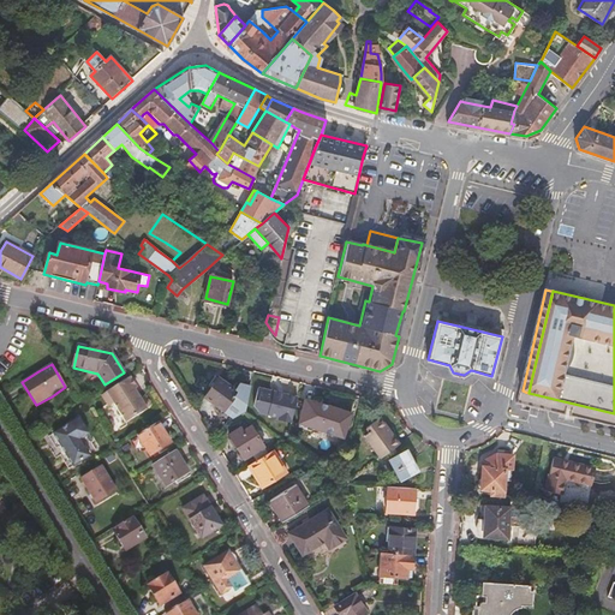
[(135,389),(127,377),(100,395),(107,407),(112,405),(124,423),(145,411),(144,408),(144,405),(141,399),(136,396),(132,390),(135,389)]
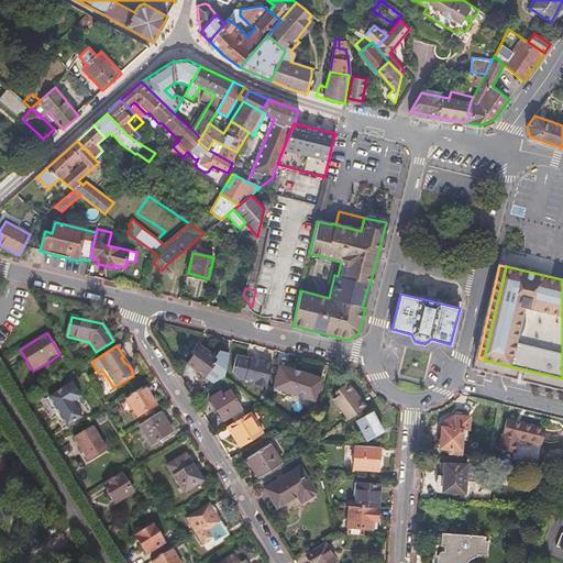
[(224,376),(224,377),(228,365),(201,346),(188,363),(205,376),(206,374),(216,382),(224,376)]
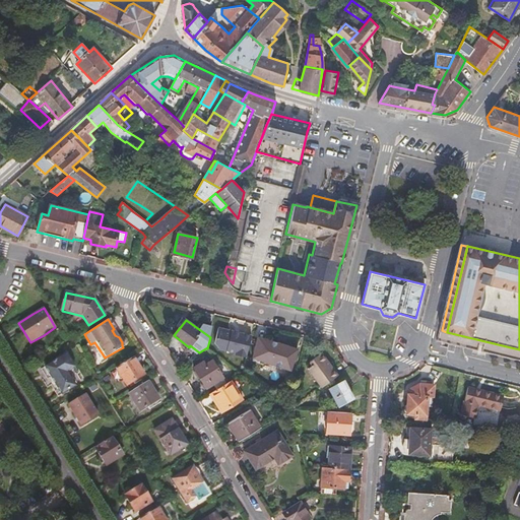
[(246,358),(251,336),(217,328),(214,343),(219,349),(228,350),(229,346),(237,348),(235,355),(246,358)]
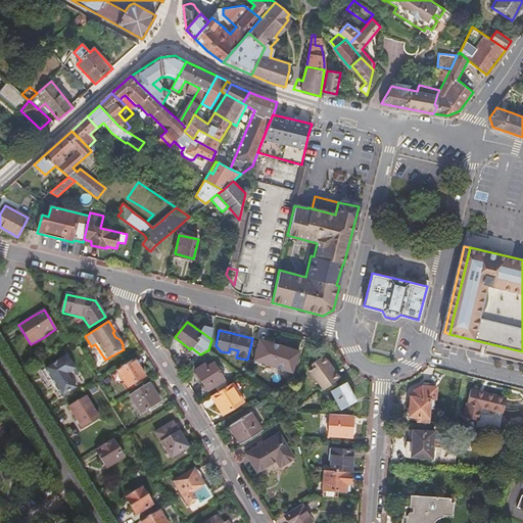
[(254,361),(292,372),(299,351),(262,339),(254,361)]
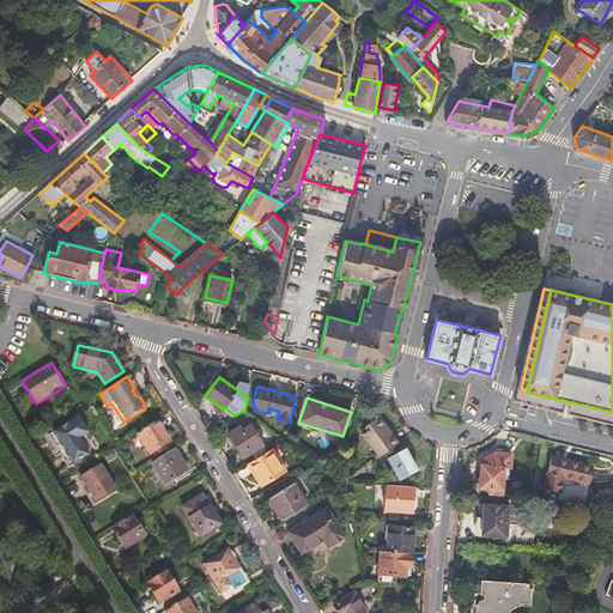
[(72,465),(90,454),(80,438),(89,432),(79,417),(53,434),(72,465)]
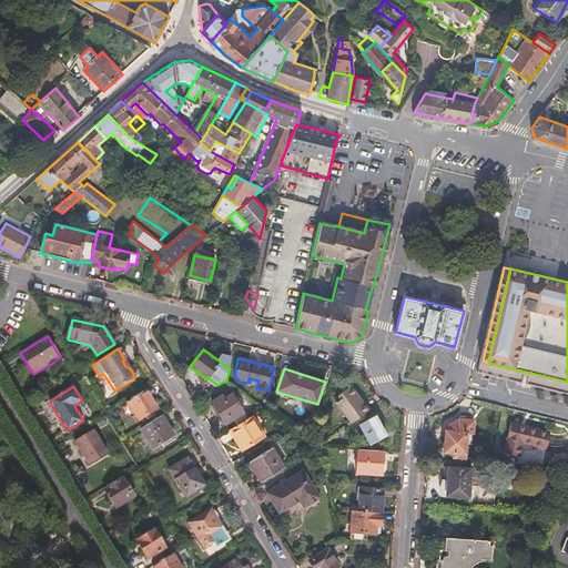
[(351,423),(367,411),(352,387),(340,395),(343,399),(337,404),(351,423)]
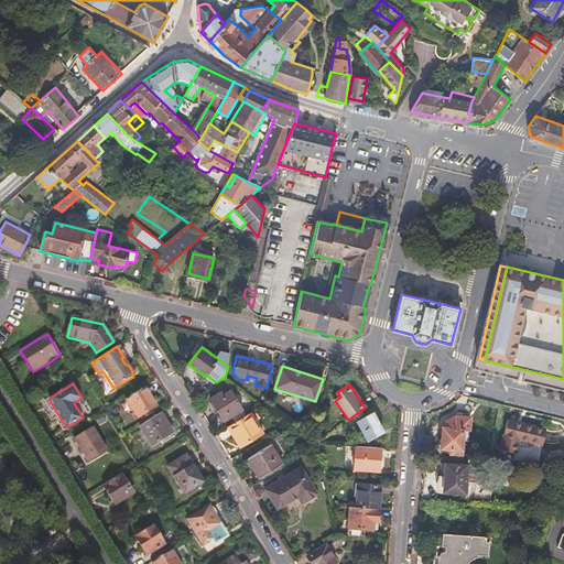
[(155,407),(145,389),(126,400),(137,418),(155,407)]
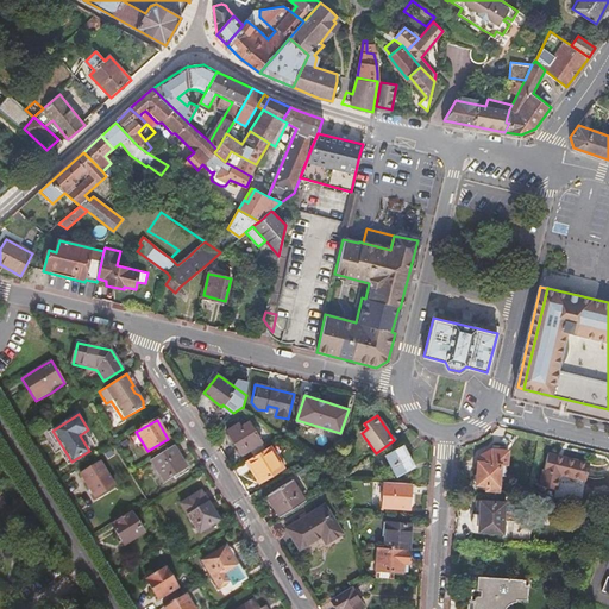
[(251,449),(261,443),(269,438),(264,431),(262,428),(257,427),(253,429),(249,422),(242,426),(239,422),(227,431),(242,454),(251,449)]
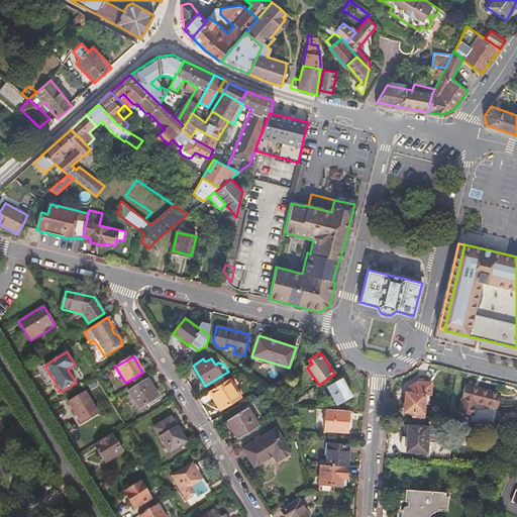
[(216,387),(225,381),(221,376),(213,381),(216,387)]
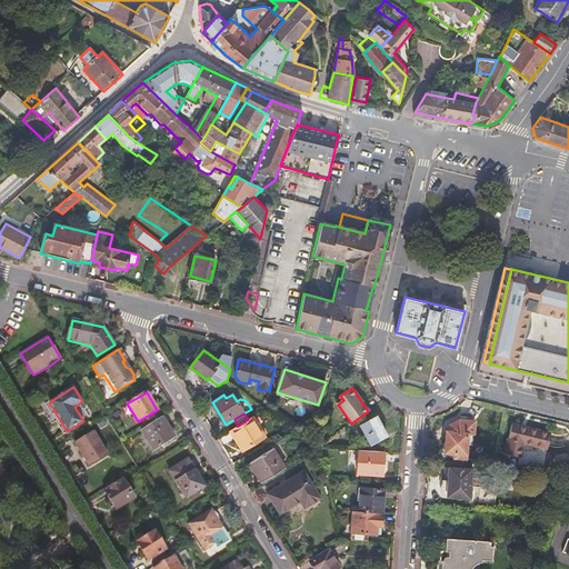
[(173,437),(162,417),(141,430),(153,450),(173,437)]
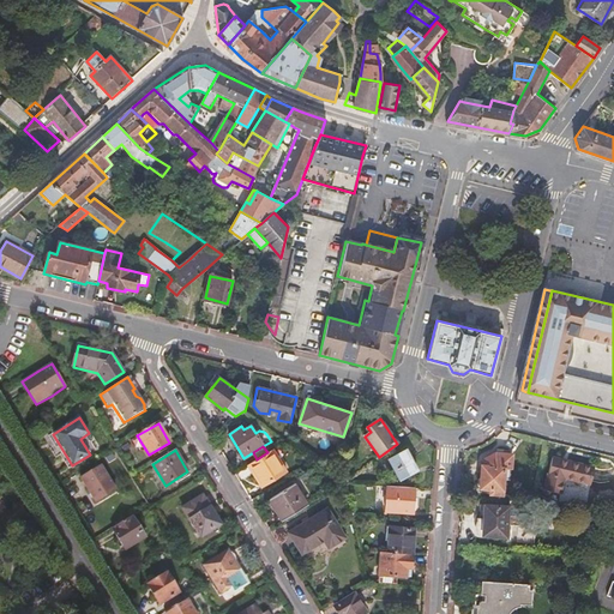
[(417,470),(407,450),(390,459),(401,480),(417,470)]
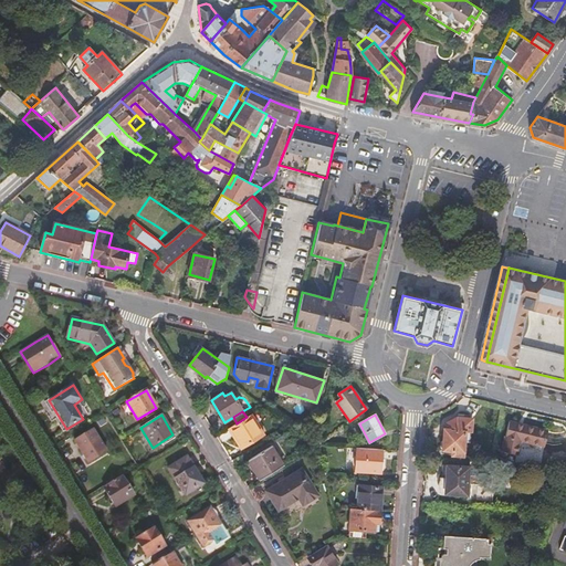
[(264,433),(252,416),(229,429),(240,448),(264,433)]
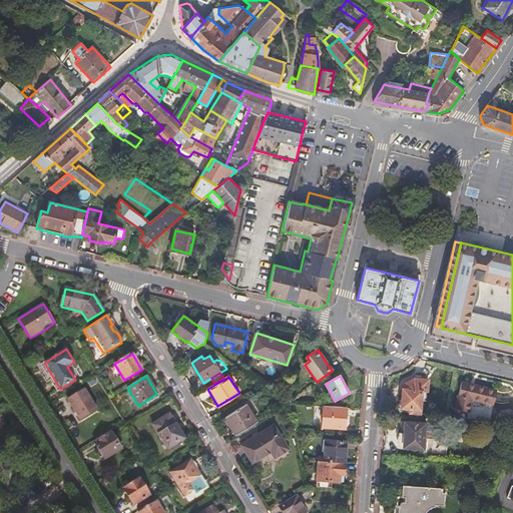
[(409,412),(420,413),(422,390),(428,390),(429,379),(415,378),(402,384),(401,408),(409,409),(409,412)]
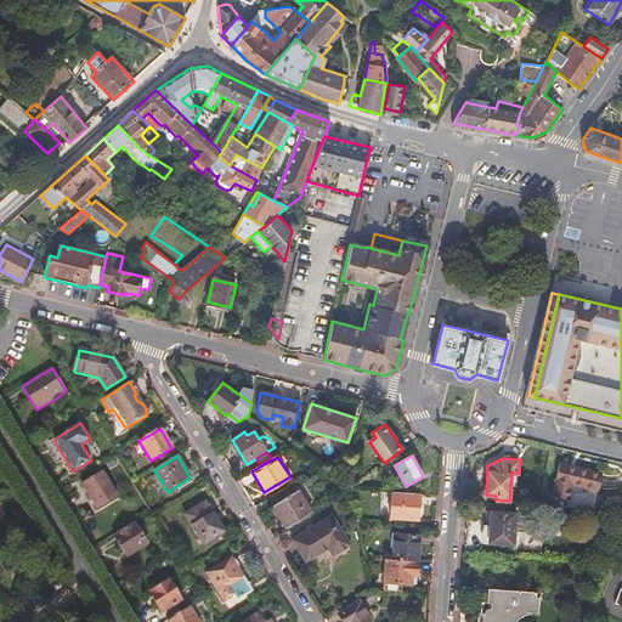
[(553,495),(569,498),(572,484),(597,488),(600,473),(560,464),(553,495)]
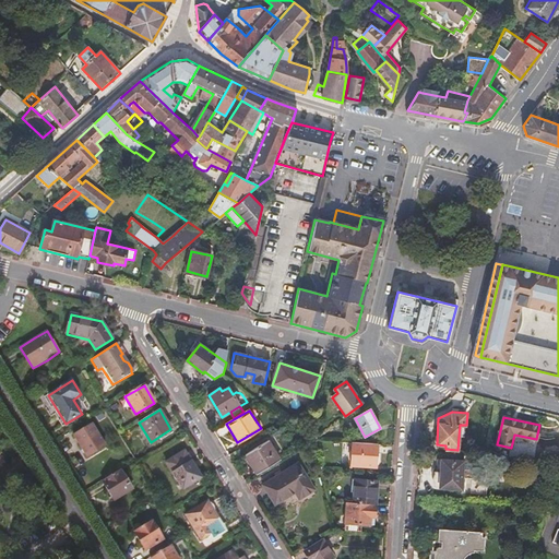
[(87,458),(105,447),(92,425),(74,436),(87,458)]
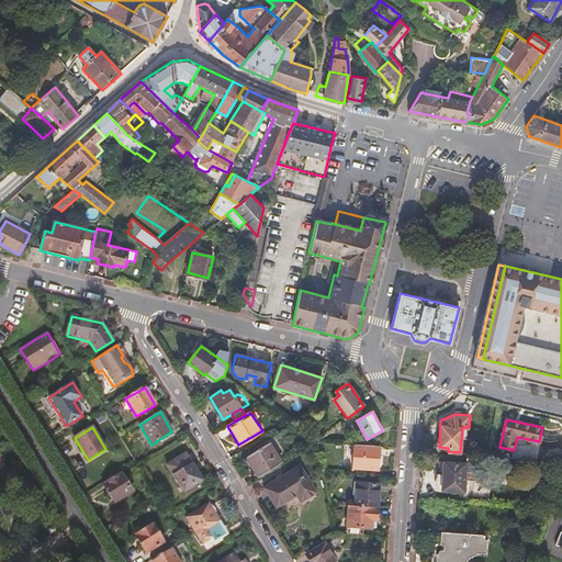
[(258,476),(282,461),(270,444),(247,458),(258,476)]
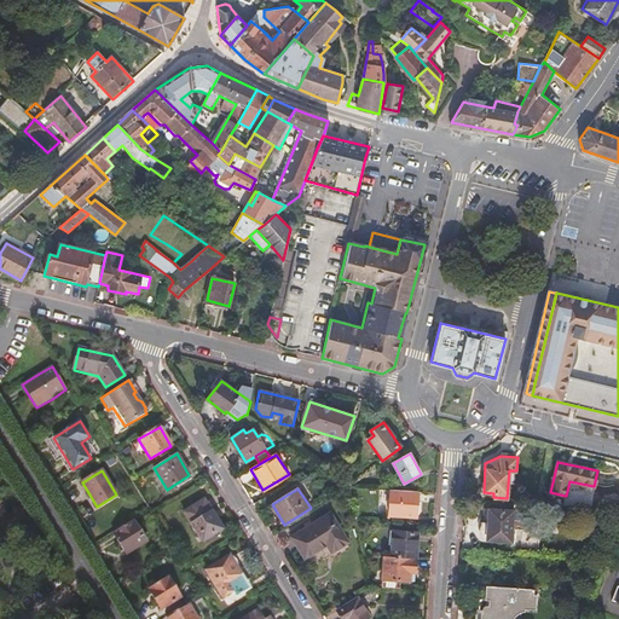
[(389,489),(381,489),(380,513),(388,513),(389,489)]
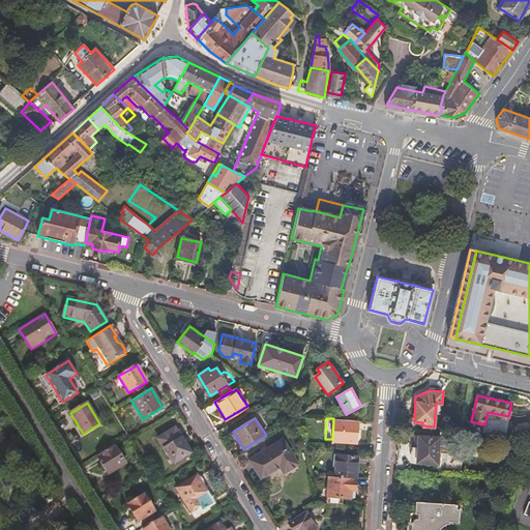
[(356,442),(358,420),(333,418),(332,439),(332,441),(356,442)]
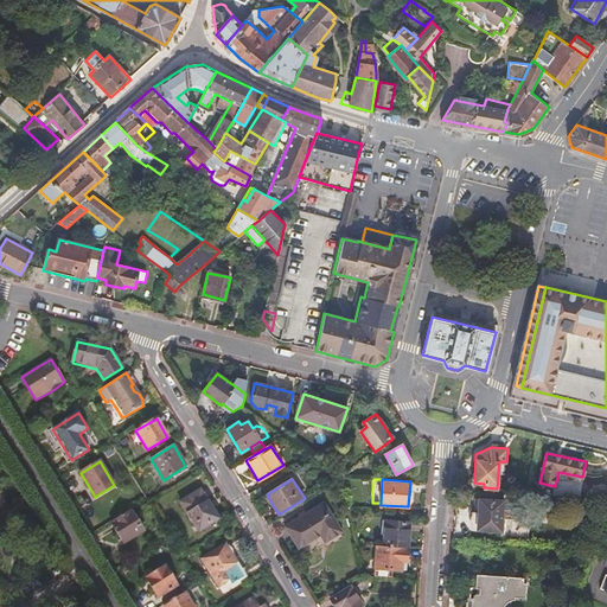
[(218,521),(200,490),(180,503),(198,532),(218,521)]
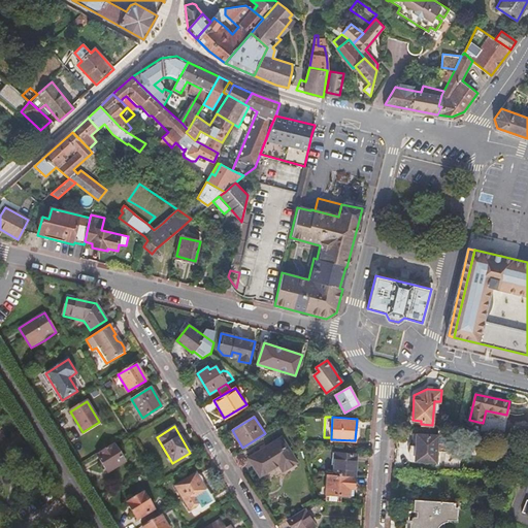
[(454,430),(437,430),(437,434),(416,433),(416,446),(411,446),(411,460),(436,461),(436,450),(455,452),(455,439),(453,439),(454,430)]
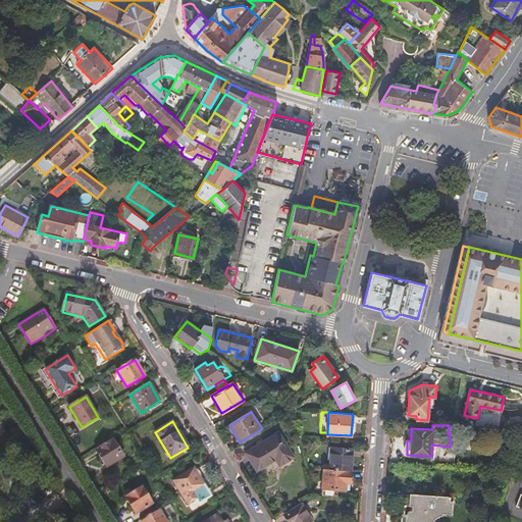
[(257,470),(275,459),(279,465),(293,456),(278,432),(246,452),(257,470)]
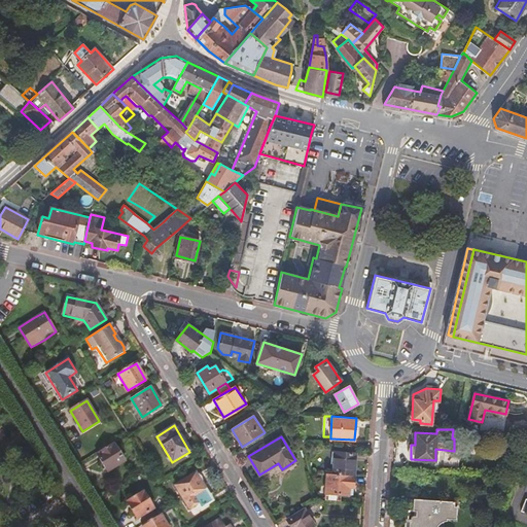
[(112,443),(96,453),(108,471),(124,462),(112,443)]
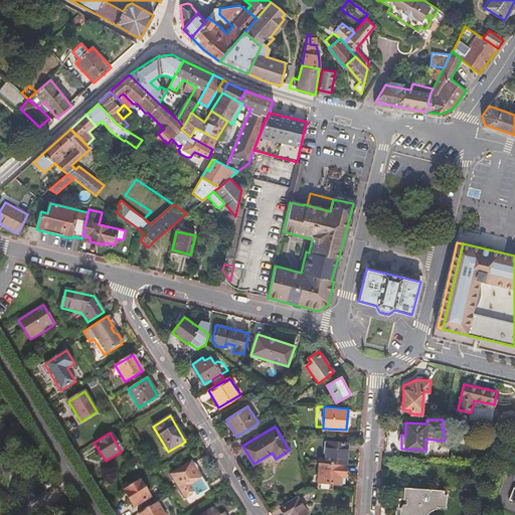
[(324,463),(346,465),(347,443),(326,441),(324,463)]
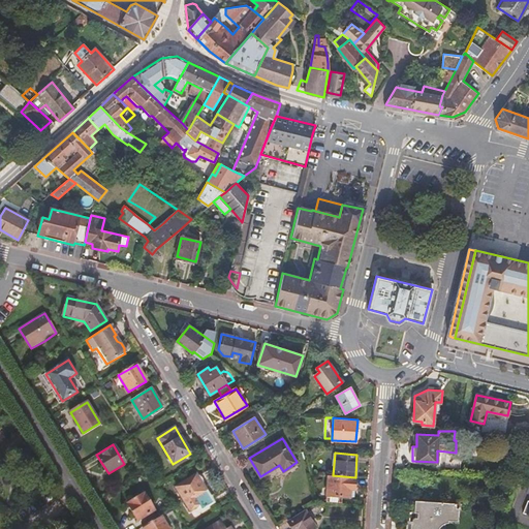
[(354,490),(355,477),(333,475),(328,474),(327,495),(342,496),(350,496),(350,490),(354,490)]
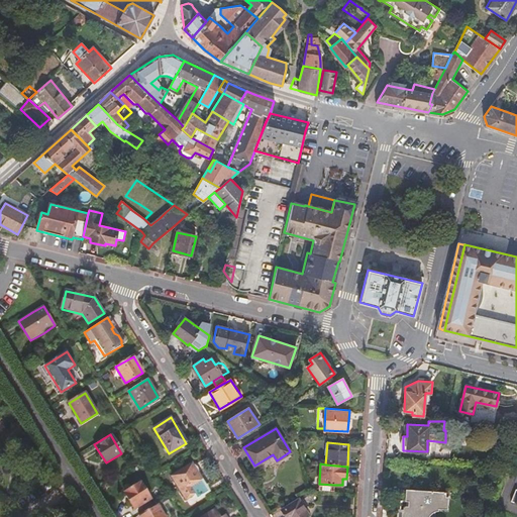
[(185,500),(203,489),(199,482),(201,481),(192,464),(171,477),(185,500)]
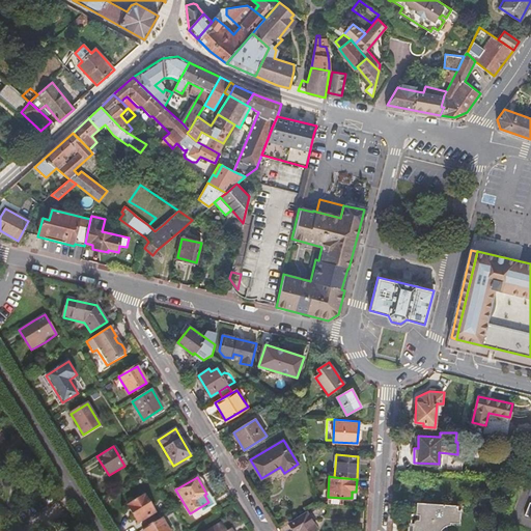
[(155,513),(143,495),(128,505),(138,524),(155,513)]
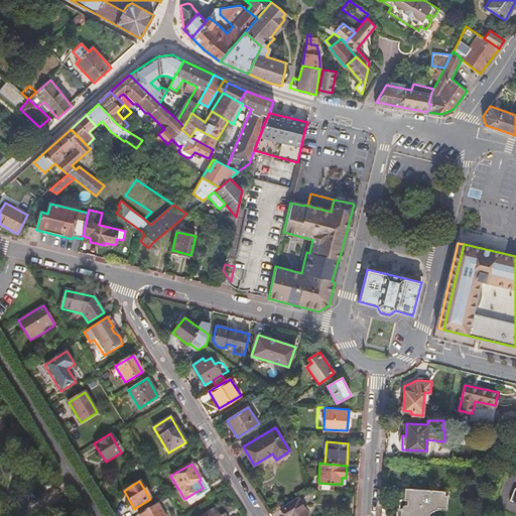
[(443,491),(410,489),(409,505),(406,505),(405,505),(404,505),(403,506),(402,507),(401,515),(423,515),(423,512),(426,512),(431,509),(431,503),(441,504),(441,498),(443,497),(443,491)]
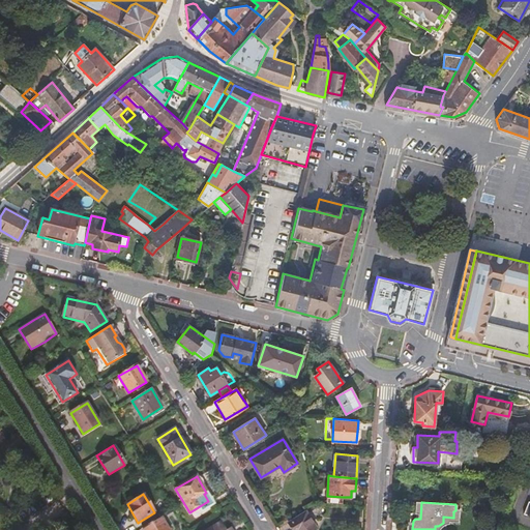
[(310,529),(315,527),(306,511),(289,523),(293,529),(310,529)]
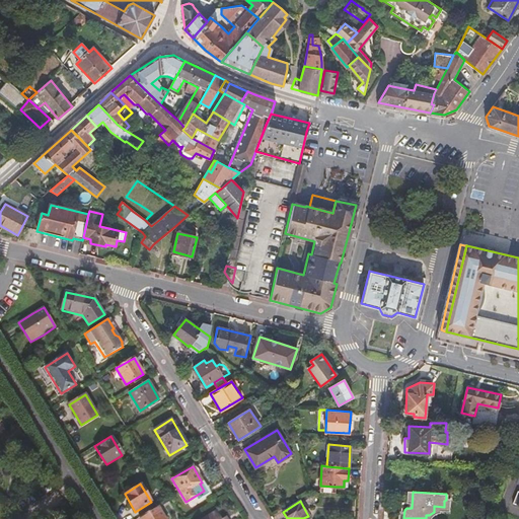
[(62,505),(45,518),(44,518),(61,518),(69,514),(62,505)]
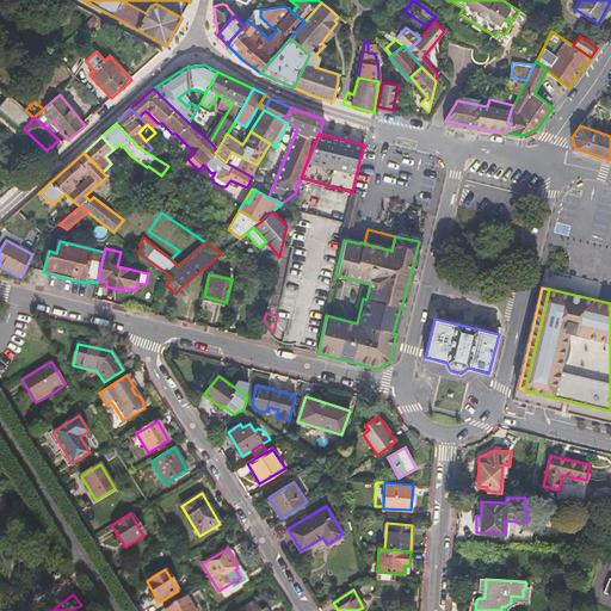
[(581,602),(584,598),(573,594),(569,603),(580,608),(581,602)]
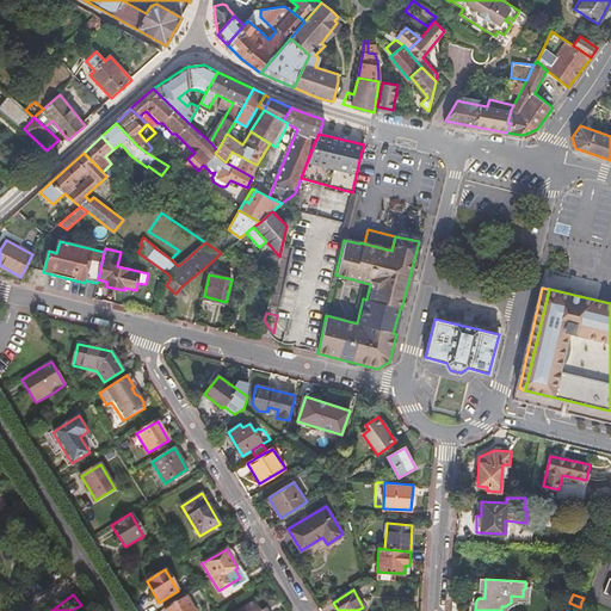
[(195,610),(186,597),(164,610),(165,610),(195,610)]
